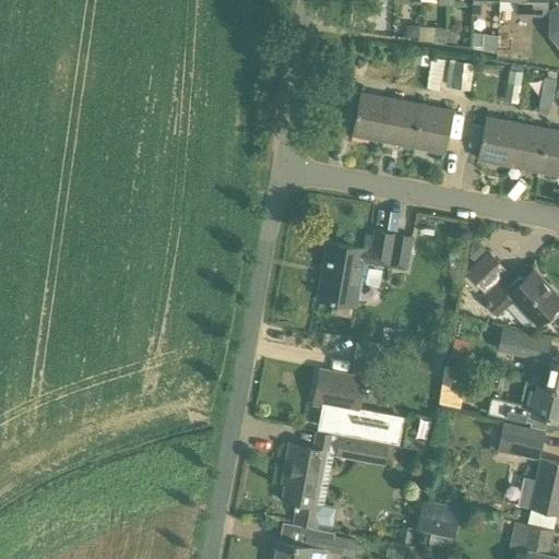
[(366,0),(366,9),(375,10),(375,0),(366,0)]
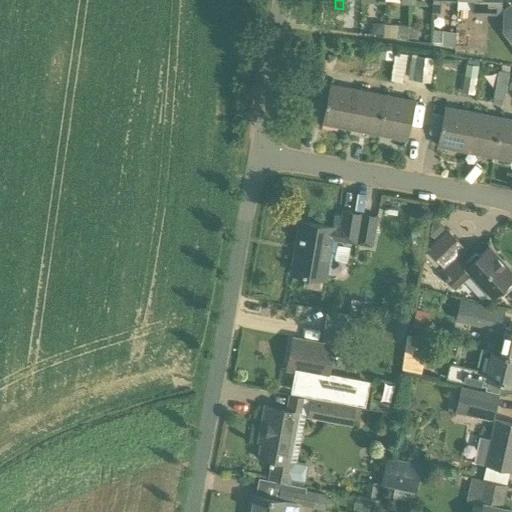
[(431,0),(431,12),(440,12),(439,0),(431,0)]
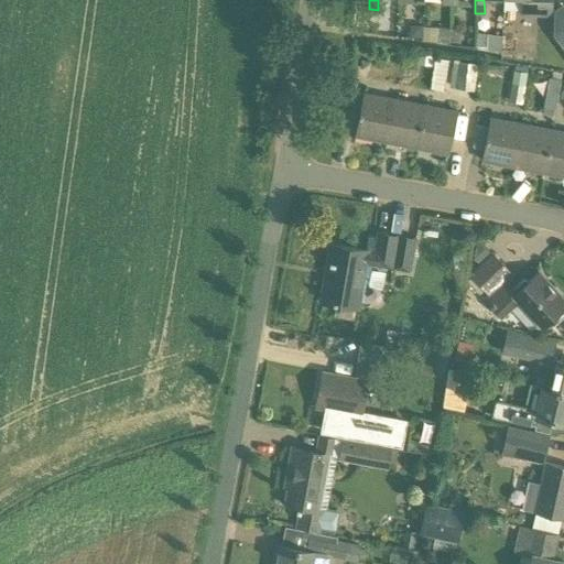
[(521,0),(521,14),(552,15),(552,0),(521,0)]
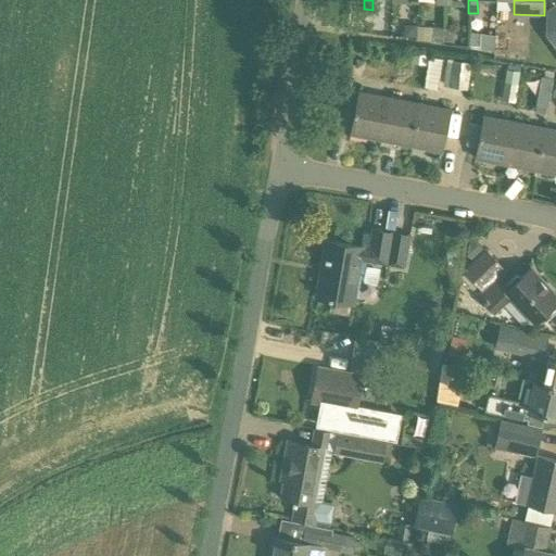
[(555,2),(555,1),(546,9),(545,33),(555,48),(555,2)]
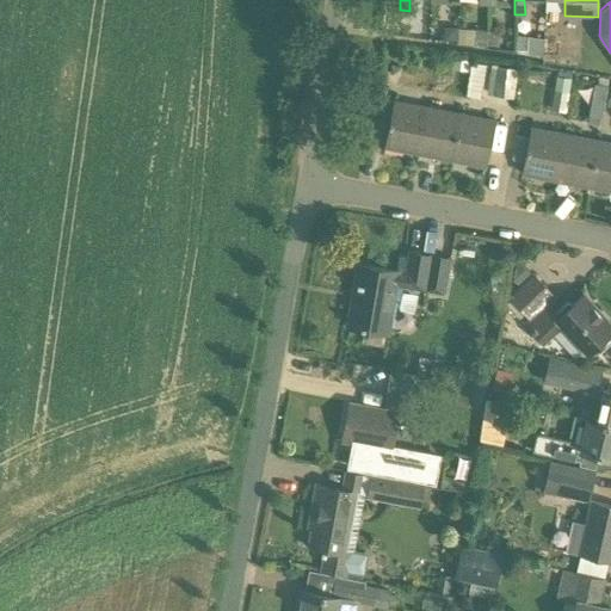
[(456,41),(457,26),(443,26),(443,41),(456,41)]
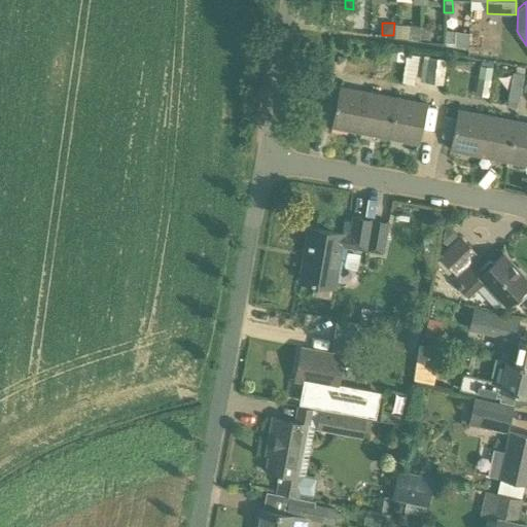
[(419,38),(419,26),(410,25),(409,38),(419,38)]
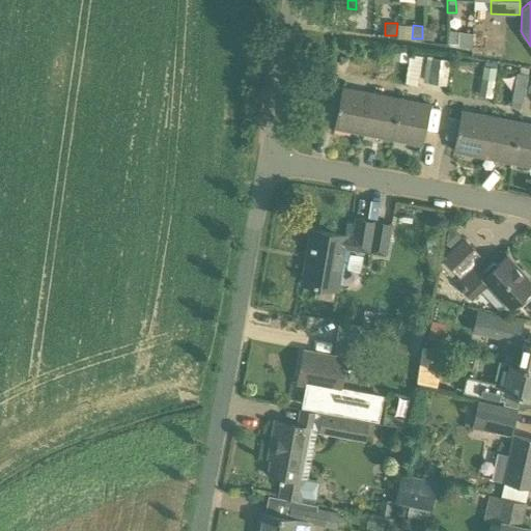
[(422,26),(422,38),(432,39),(434,27),(422,26)]
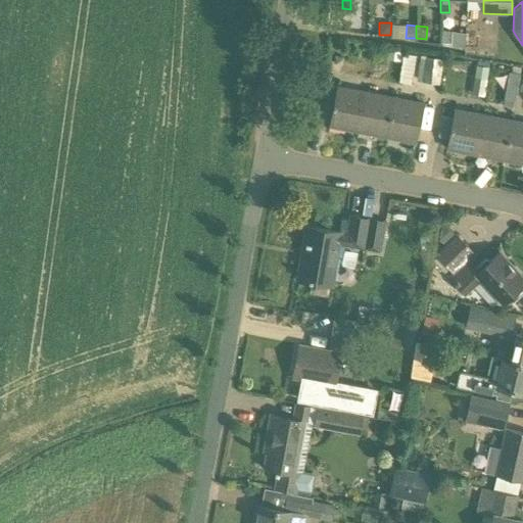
[(465,48),(466,33),(452,31),(441,31),(441,44),(465,48)]
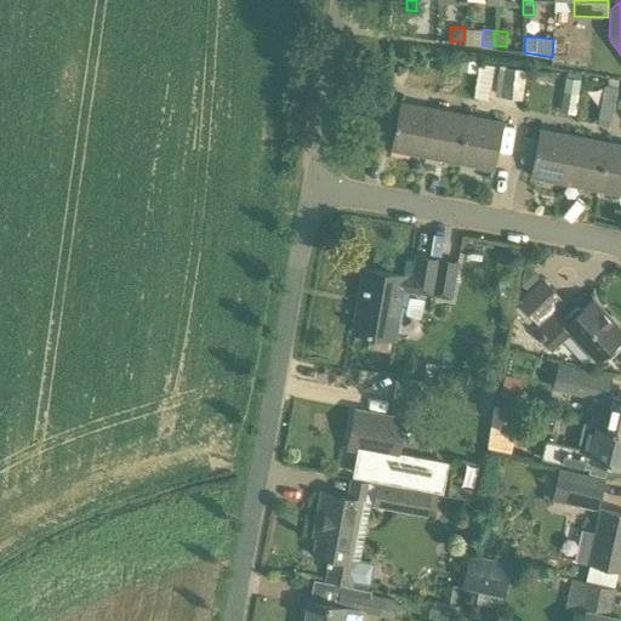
[(476,72),(476,61),(460,60),(459,70),(476,72)]
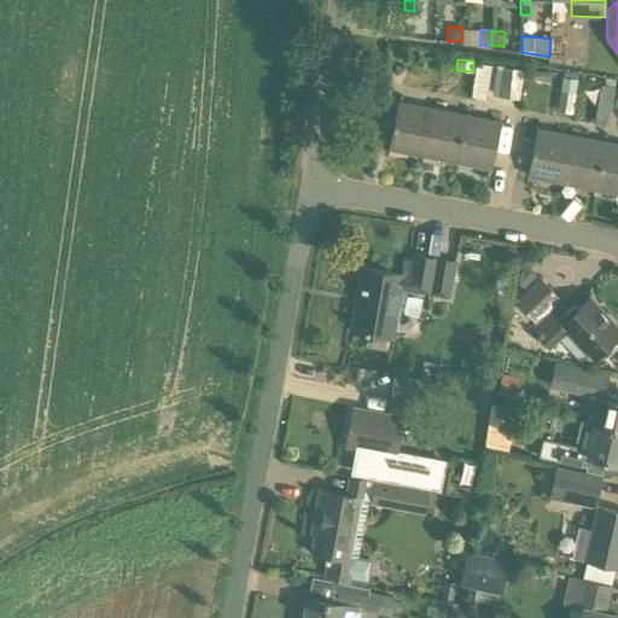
[(479,59),(474,92),(490,93),(494,60),(479,59)]
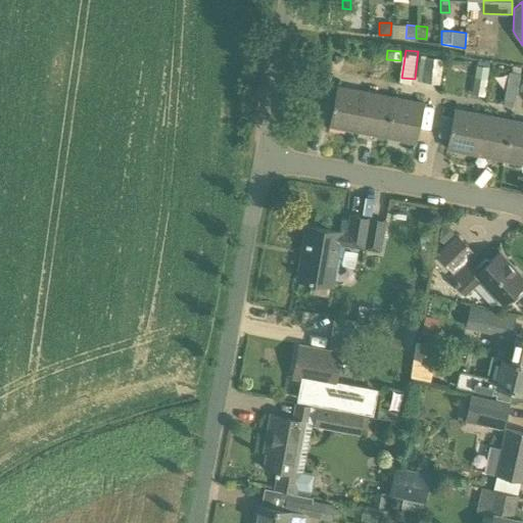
[(421,81),(439,84),(443,58),(425,56),(421,81)]
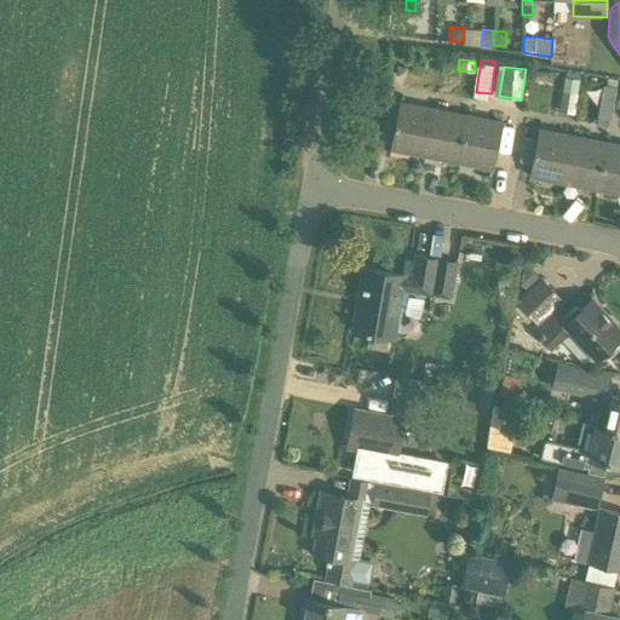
[(573,113),(579,74),(566,72),(560,110),(573,113)]
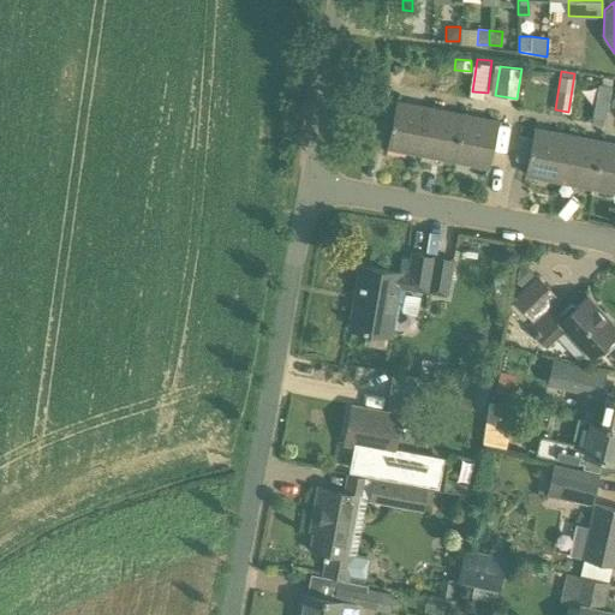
[(421,154),(429,107),(395,100),(386,147),(421,154)]
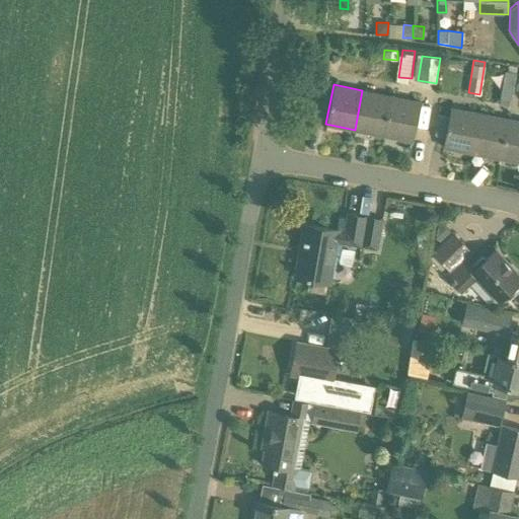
[(502,87),(500,97),(511,99),(512,89),(502,87)]
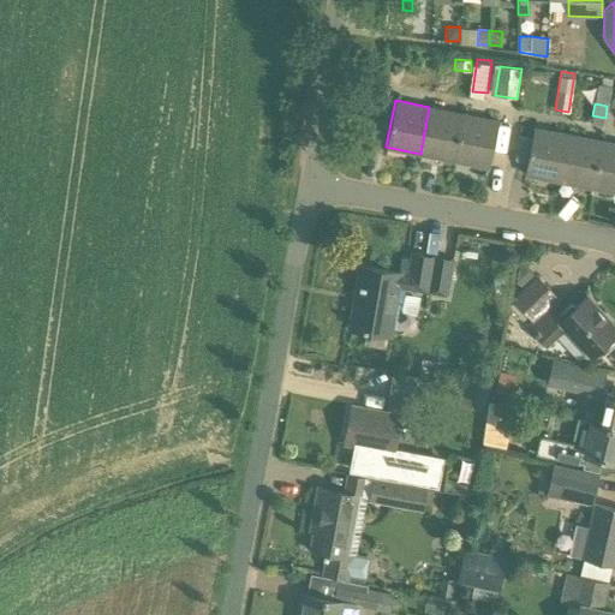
[(454,160),(464,114),(429,107),(421,154),(454,160)]
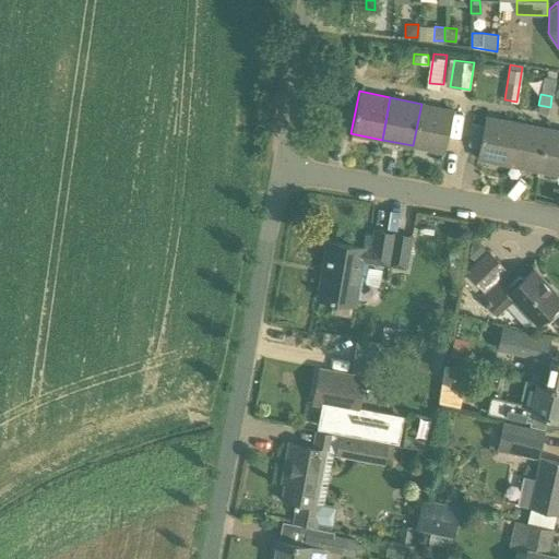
[(421,104),(413,145),(444,152),(453,109),(421,104)]
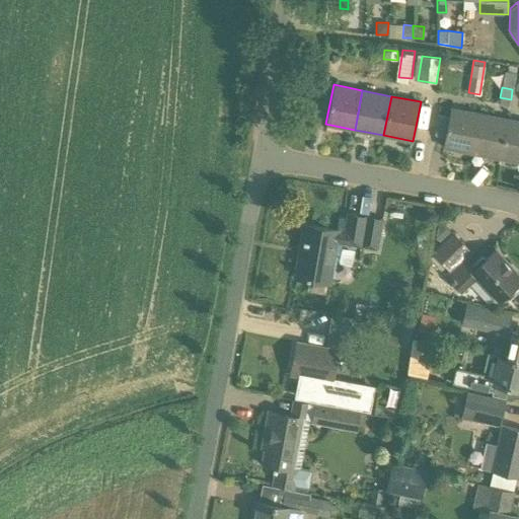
[(471,152),(479,113),(450,107),(443,147),(471,152)]
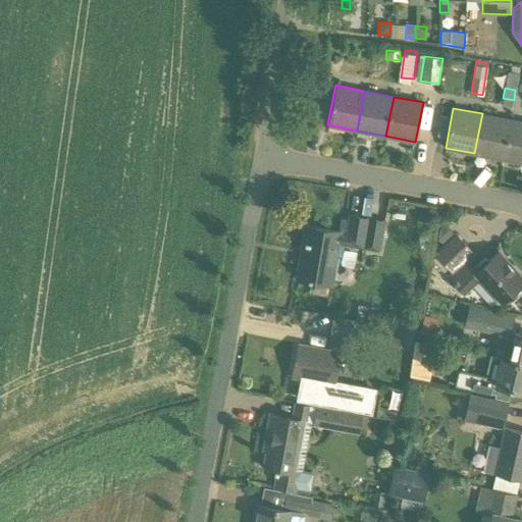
[(504,159),(511,119),(482,113),(474,153),(504,159)]
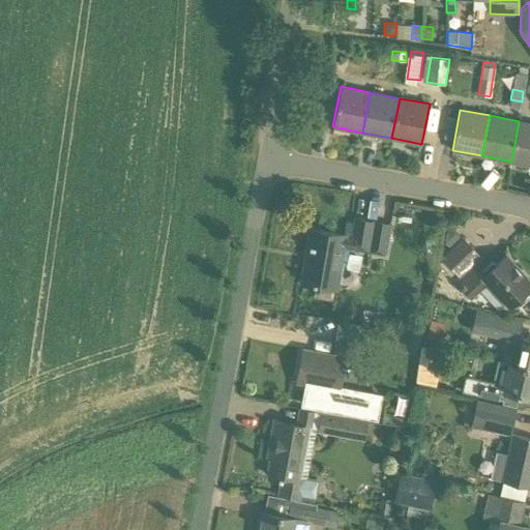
[(529,122),(519,121),(511,162),(529,165),(529,122)]
